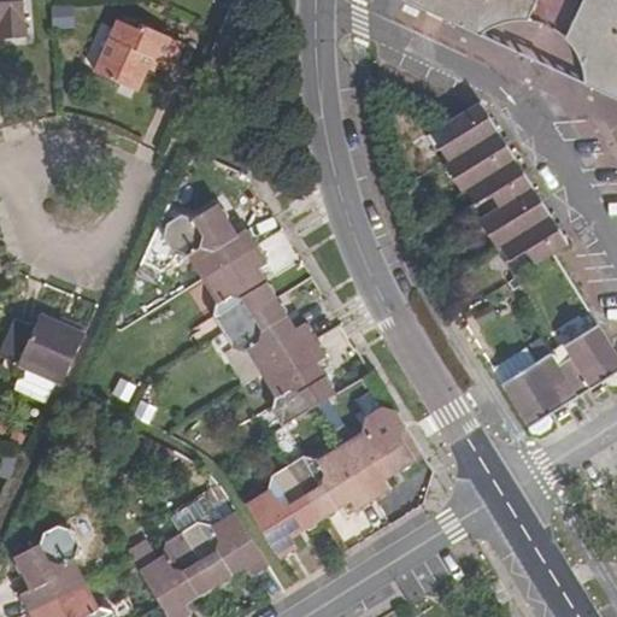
[(0,0),(0,24),(3,24),(3,40),(28,37),(24,0),(0,0)]
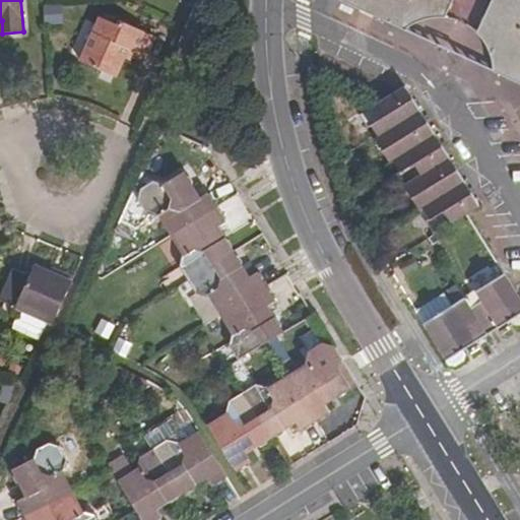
[(519,0),(338,0),(339,0),(404,29),(408,27),(413,24),(419,22),(423,20),(432,18),(438,17),(444,17),(451,0),(491,0),(478,30),(480,33),(483,39),(486,45),(489,51),(491,57),(492,63),(493,70),(519,82),(519,0)]
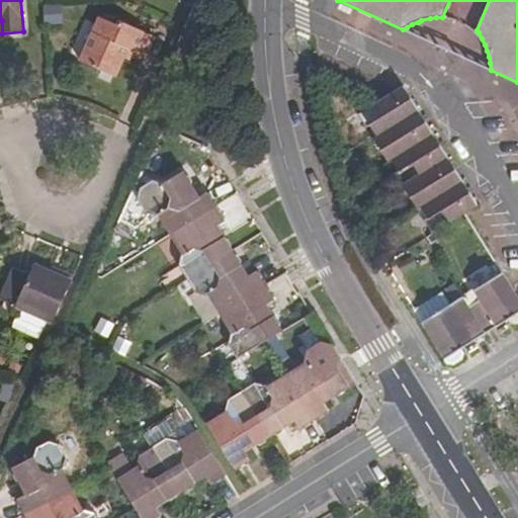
[(39,25),(60,26),(61,2),(40,2),(39,25)]
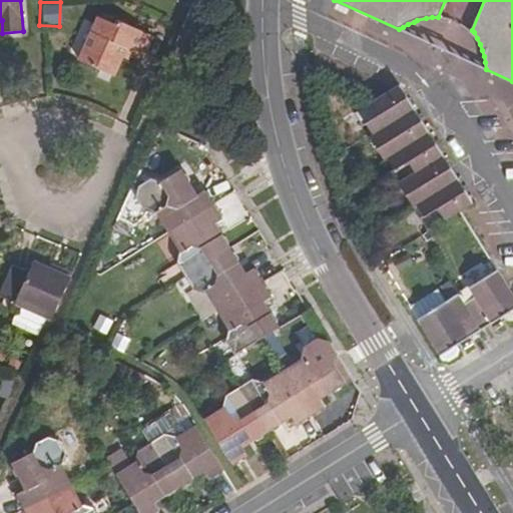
[(99,19),(78,62),(113,78),(126,51),(143,58),(152,37),(118,21),(115,27),(99,19)]
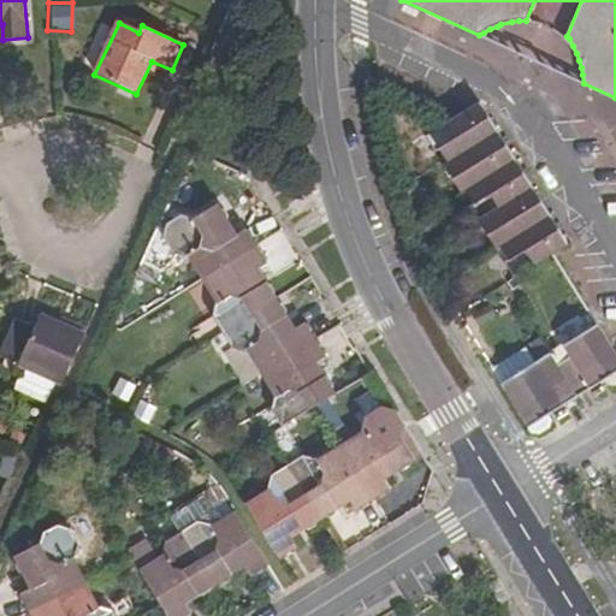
[(504,262),(514,277),(554,253),(568,243),(551,215),(533,188),(515,159),(498,130),(480,101),(426,135),(436,152),(440,149),(448,161),(444,164),(461,191),(466,189),(474,203),(469,206),(479,220),(497,249),(501,246),(509,260),(504,262)]
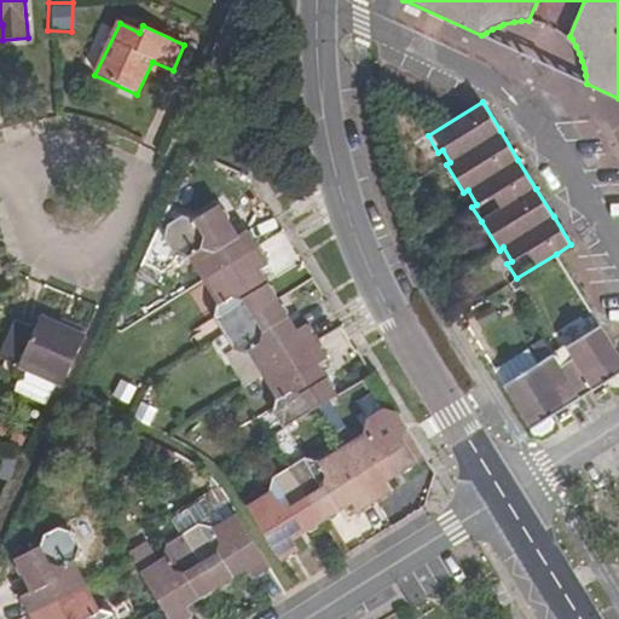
[(190,260),(203,282),(258,248),(247,230),(237,237),(218,206),(194,221),(181,218),(166,227),(165,239),(174,256),(190,260)]
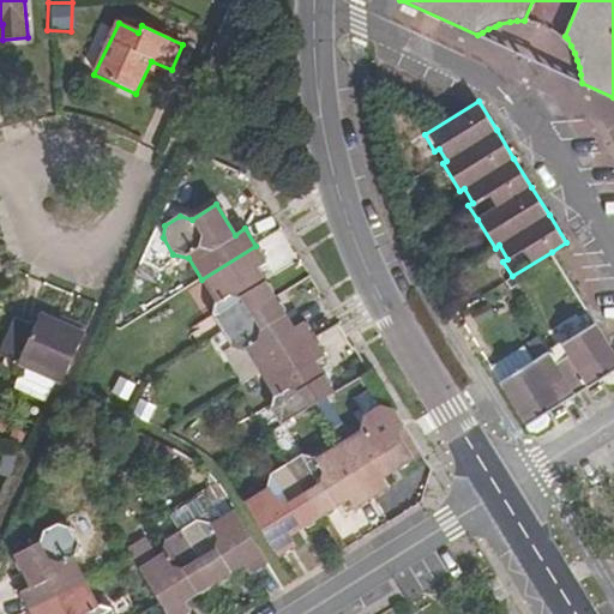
[(211,315),(221,332),(275,299),(256,270),(265,263),(256,246),(202,280),(215,301),(211,315)]
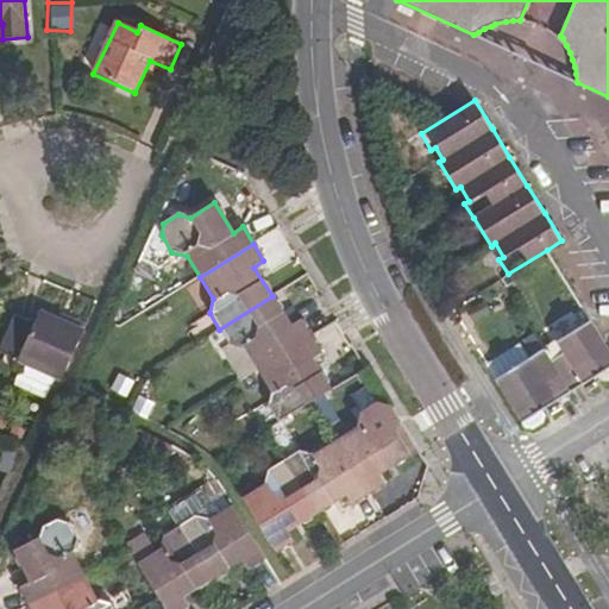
[(245,347),(257,370),(312,337),(300,320),(290,326),(272,296),(219,330),(230,345),(245,347)]
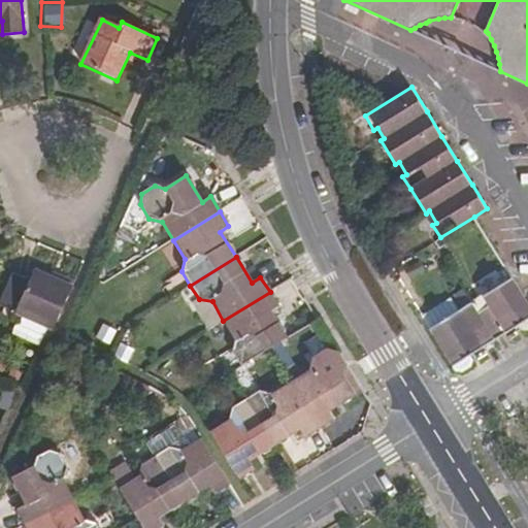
[(0,304),(0,307),(15,316),(53,330),(72,287),(35,270),(31,281),(14,273),(0,304)]
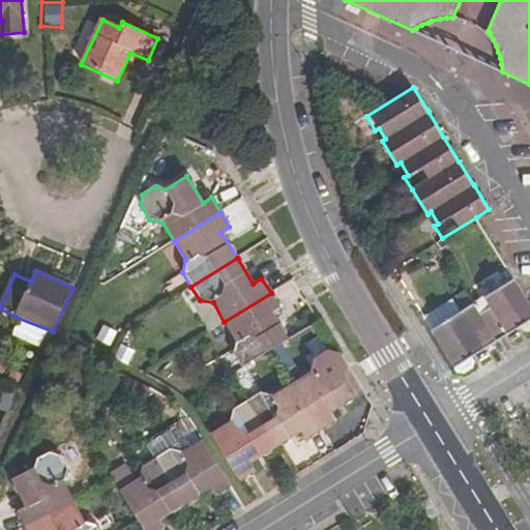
[(432,329),(459,374),(473,364),(474,360),(471,357),(495,342),(520,327),(522,330),(527,331),(529,328),(529,306),(513,278),(484,297),(491,306),(478,314),(466,321),(461,312),(432,329)]
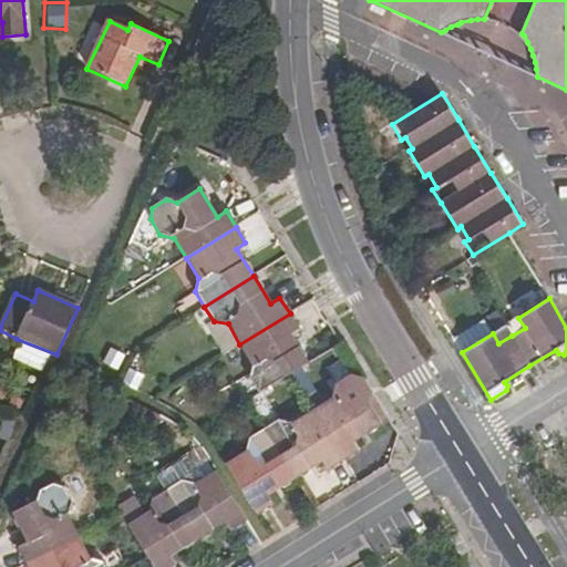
[(248,378),(258,393),(289,374),(307,363),(289,334),(299,328),(290,313),(239,344),(253,366),(248,378)]
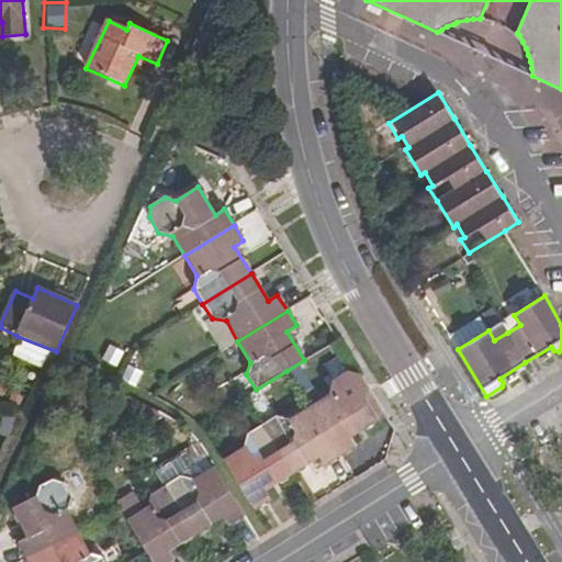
[(40,364),(45,352),(17,339),(11,350),(40,364)]
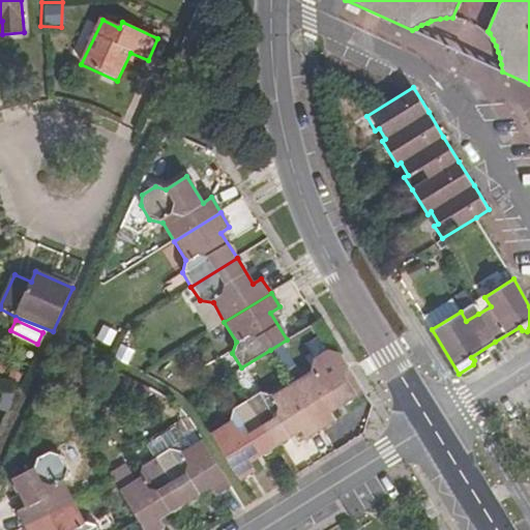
[(109,348),(115,332),(99,326),(93,343),(109,348)]
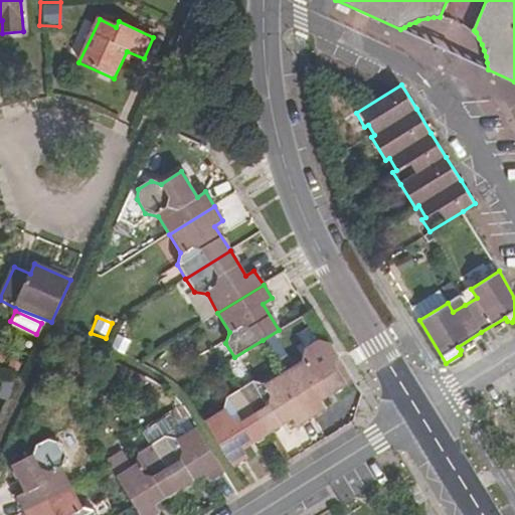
[(284,372),(311,416),(324,408),(320,400),(345,384),(334,366),(336,356),(329,344),(318,340),(304,350),(300,363),(284,372)]
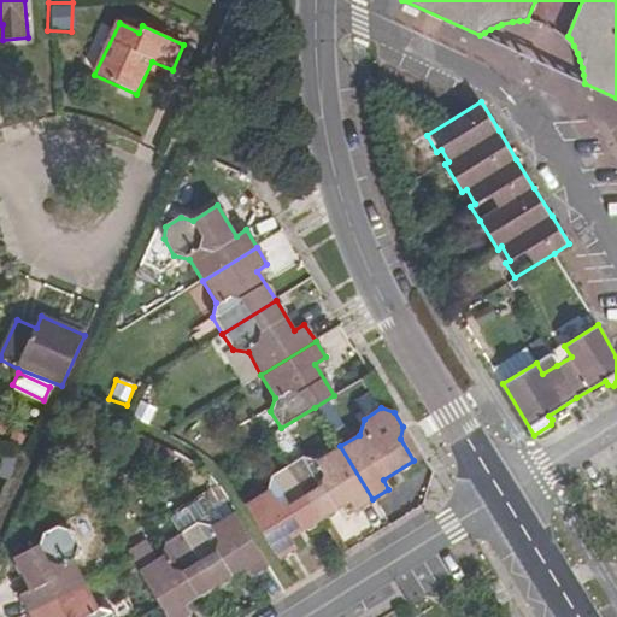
[(287,465),(319,518),(348,501),(356,511),(372,499),(340,446),(317,462),(301,457),(287,465)]
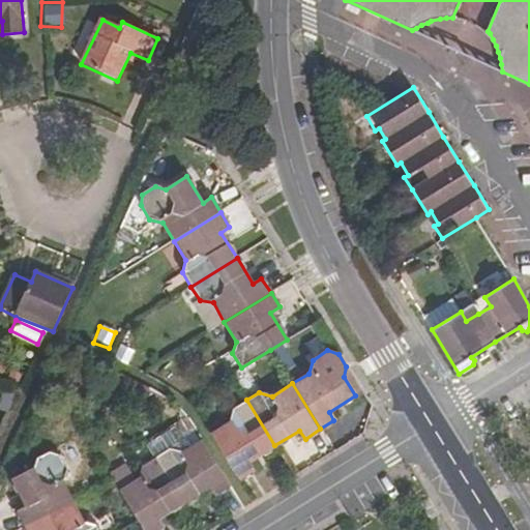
[(209,434),(238,479),(253,471),(247,462),(274,445),(246,400),(232,409),(229,421),(209,434)]
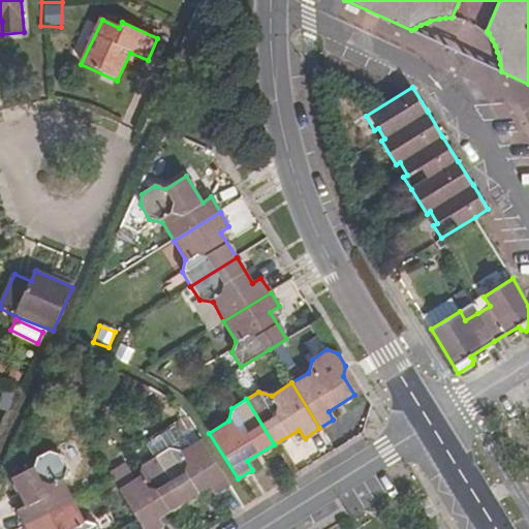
[(154,456),(183,501),(209,486),(214,494),(229,485),(199,439),(179,452),(167,448),(154,456)]
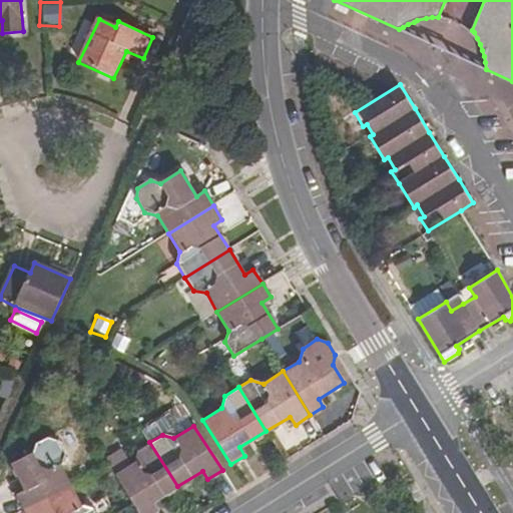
[(16,494),(24,511),(71,487),(60,466),(64,454),(57,441),(48,436),(34,444),(30,453),(11,463),(24,490),(16,494)]
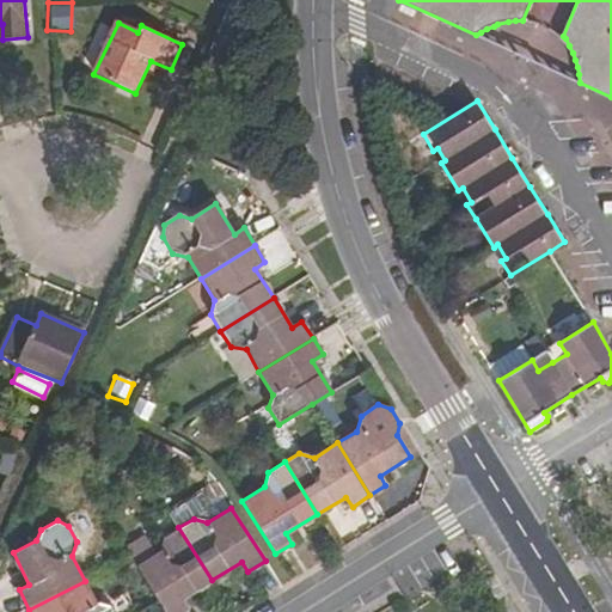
[(159,603),(165,611),(181,611),(188,609),(182,599),(212,580),(178,527),(163,537),(159,552),(136,565),(159,603)]
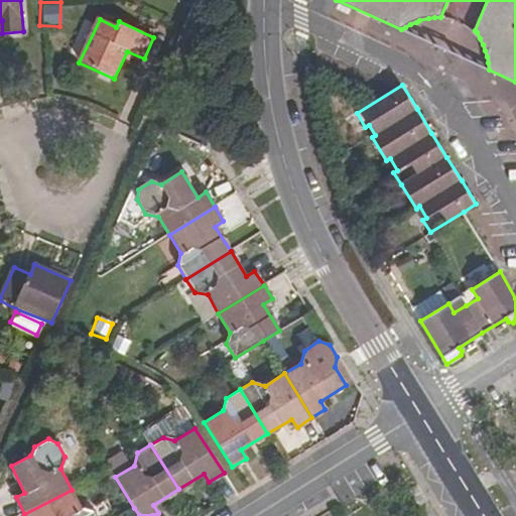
[(109,477),(130,466),(123,453),(103,463),(109,477)]
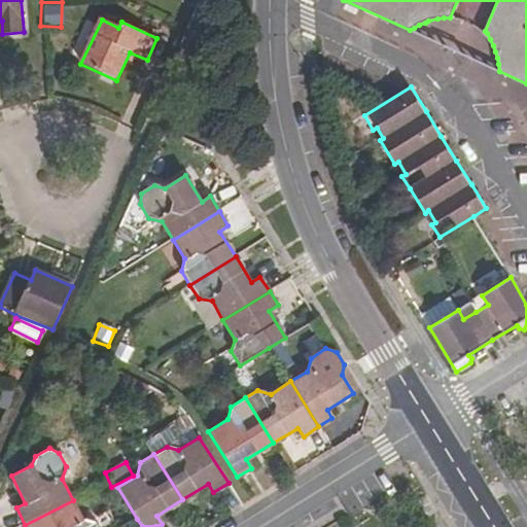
[(97,526),(95,523),(81,518),(73,500),(25,525),(25,526),(97,526)]
